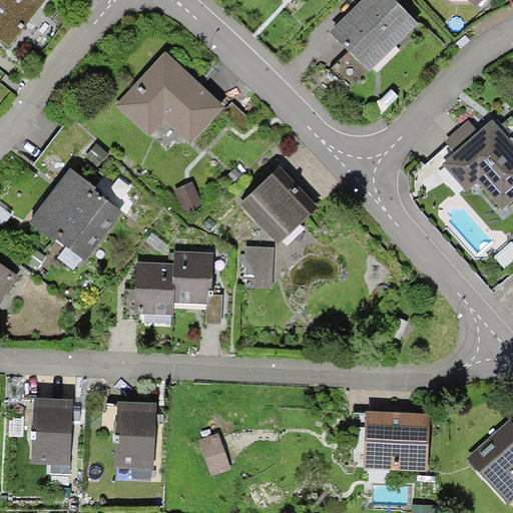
[(0,0),(0,37),(10,45),(45,0),(0,0)]
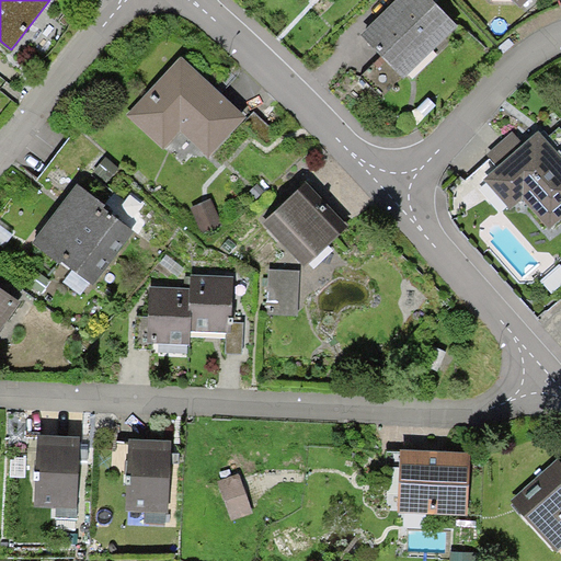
[(458,25),(433,0),(396,0),(361,34),(375,49),(381,56),(403,78),(458,25)]
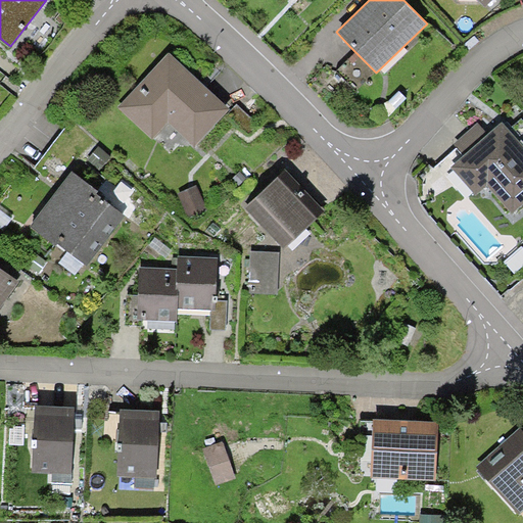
[(202,84),(169,52),(117,107),(152,140),(169,124),(195,146),(229,109),(202,84)]
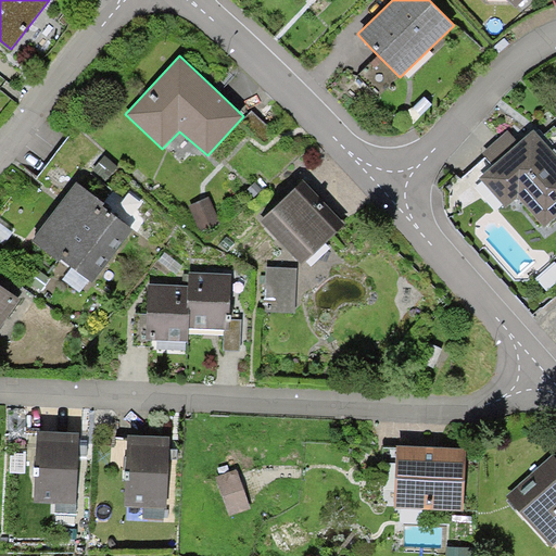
[(400,77),(378,55),(357,76),(379,98),(400,77)]
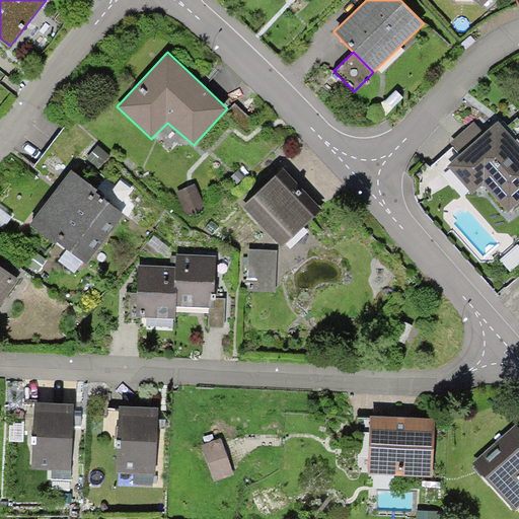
[(518,200),(518,144),(499,122),(484,134),(474,142),(461,154),(447,165),(472,195),(484,184),(507,211),(518,200)]
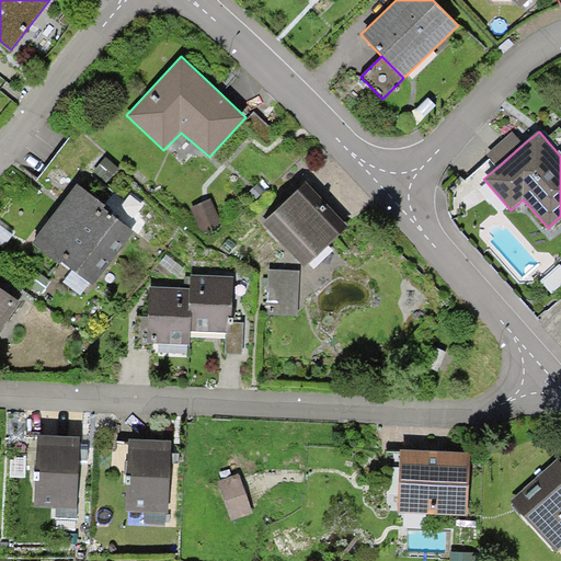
[(513,153),(523,145),(512,133),(488,155),(499,167),(513,153)]
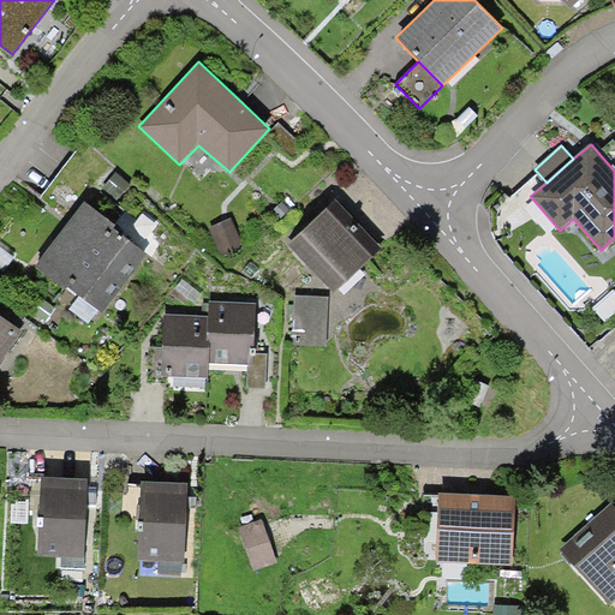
[(115,172),(102,186),(117,199),(130,185),(115,172)]
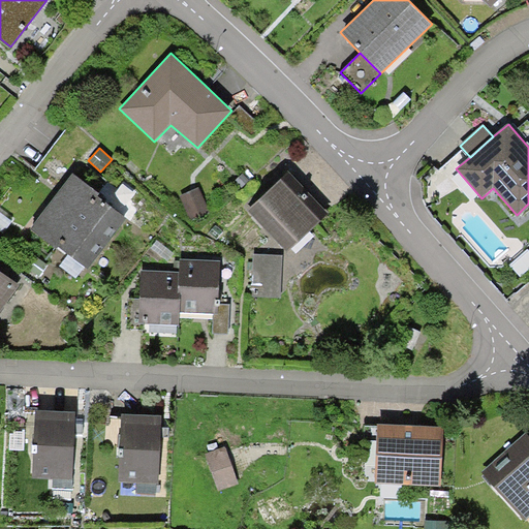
[(244,172),(237,180),(244,187),(252,179),(244,172)]
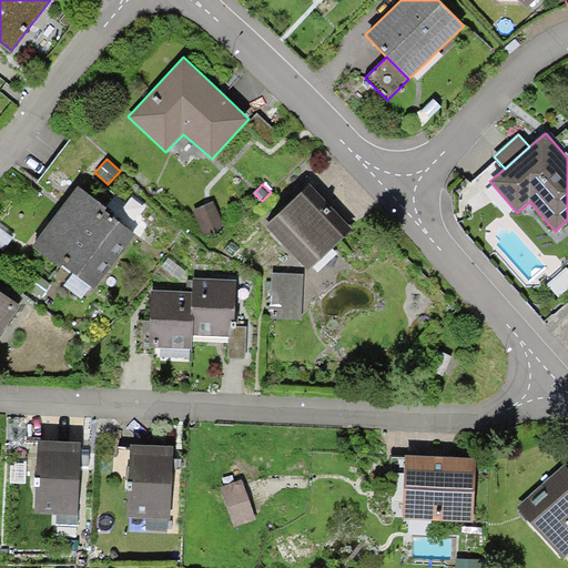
[(56,215),(117,260),(135,233),(104,211),(107,206),(78,185),(64,204),(56,215)]
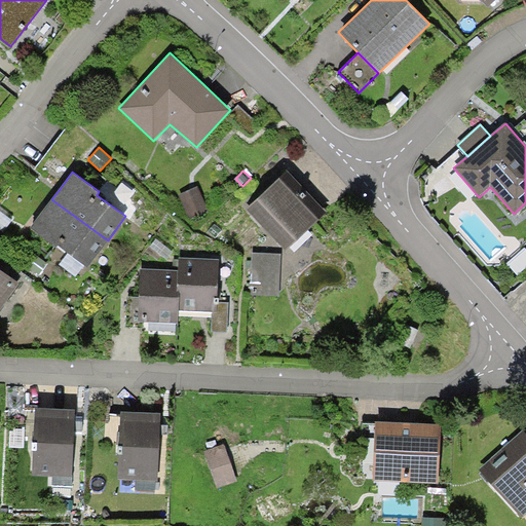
[(303,189),(287,172),(247,208),(286,250),(325,213),(303,189)]
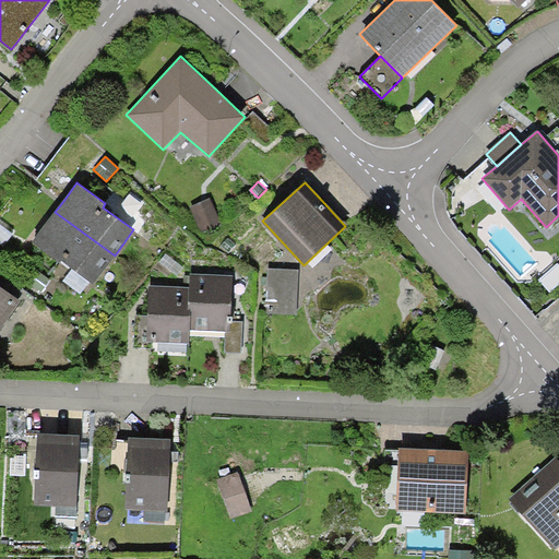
[(211,198),(190,205),(200,233),(221,225),(211,198)]
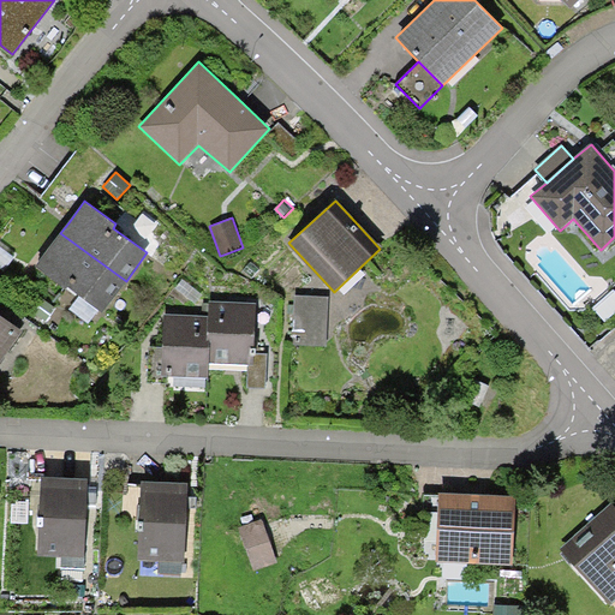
[(103,312),(126,281),(60,233),(48,249),(35,267),(66,290),(69,286),(103,312)]
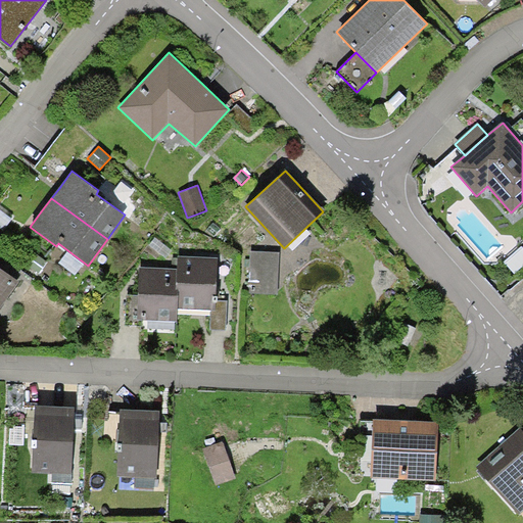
[(280,251),(251,250),(249,294),(279,294),(280,251)]
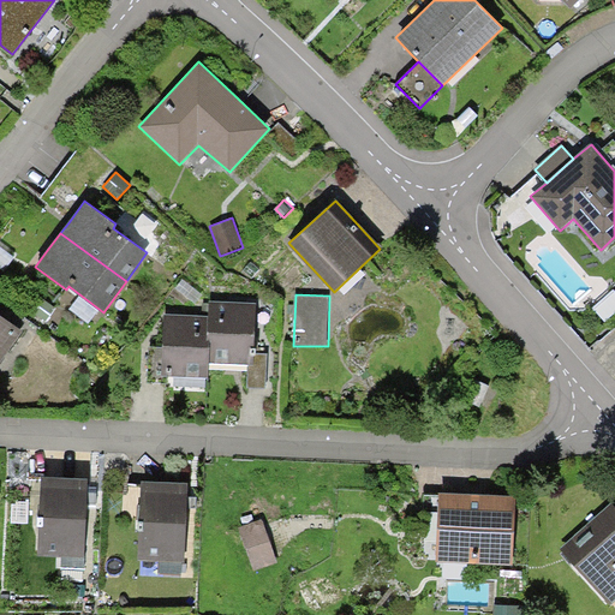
[(256,303),(209,300),(208,316),(207,341),(209,341),(209,363),(248,365),(250,365),(250,353),(254,353),(256,303)]
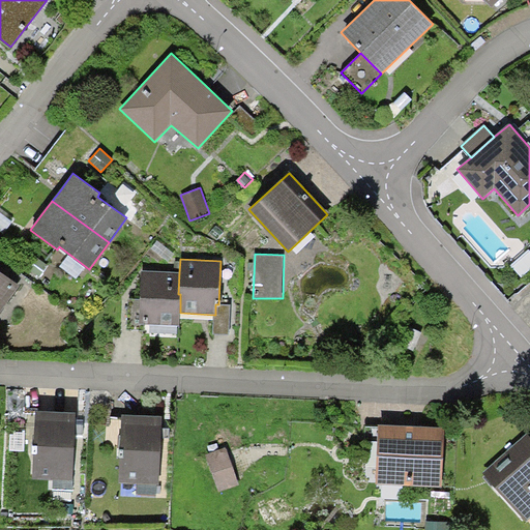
[(0,313),(20,286),(0,270),(0,313)]
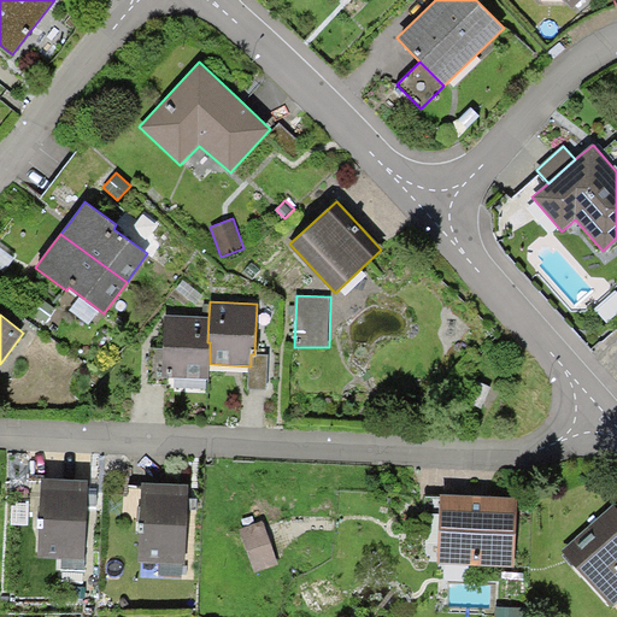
[(207,342),(209,317),(165,315),(162,377),(175,377),(206,378),(209,378),(209,370),(210,364),(210,342),(207,342)]
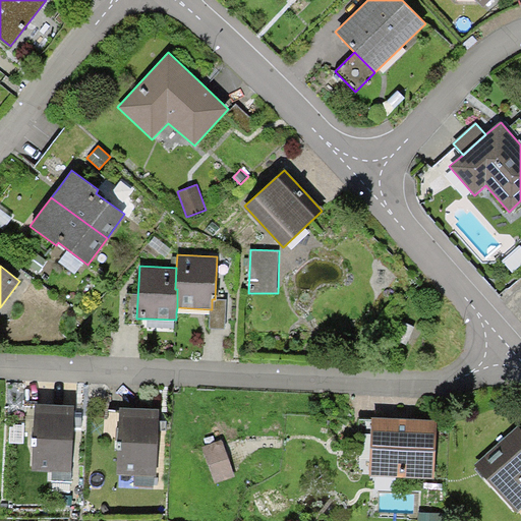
[(226,299),(215,299),(212,299),(212,309),(210,309),(210,314),(210,329),(225,329),(226,299)]
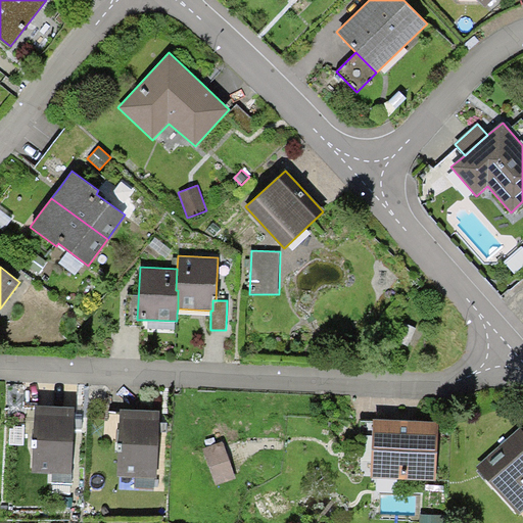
[(175,329),(175,321),(148,320),(147,328),(175,329)]
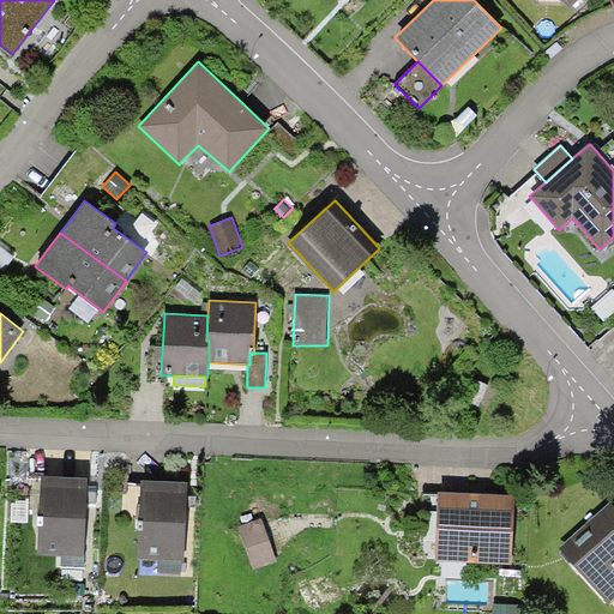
[(477,379),(467,401),(480,407),(491,385),(477,379)]
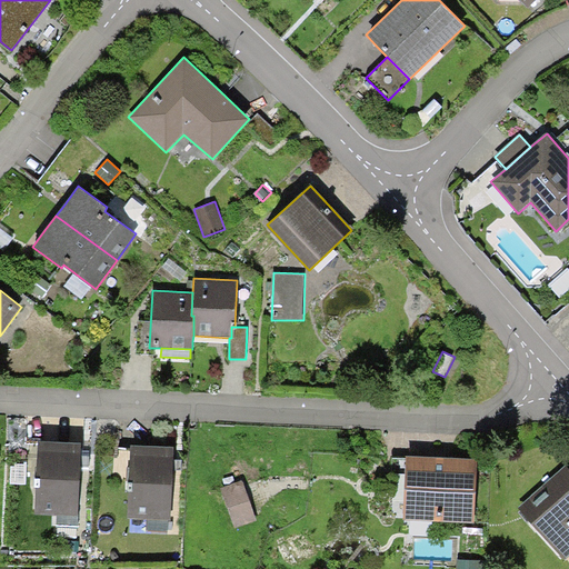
[(61,442),(38,441),(36,513),(78,515),(80,442),(61,442)]
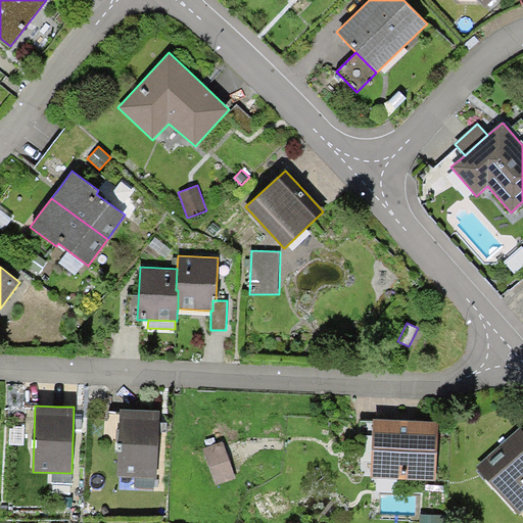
[(140,410),(120,409),(117,476),(157,478),(159,411),(140,410)]
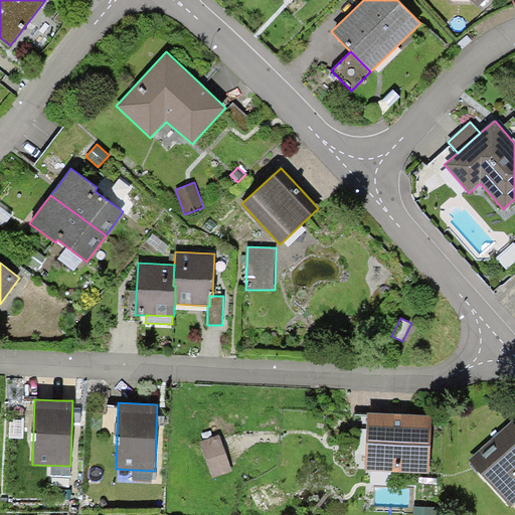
[(398,413),(367,412),(365,471),(430,474),(433,415),(398,413)]
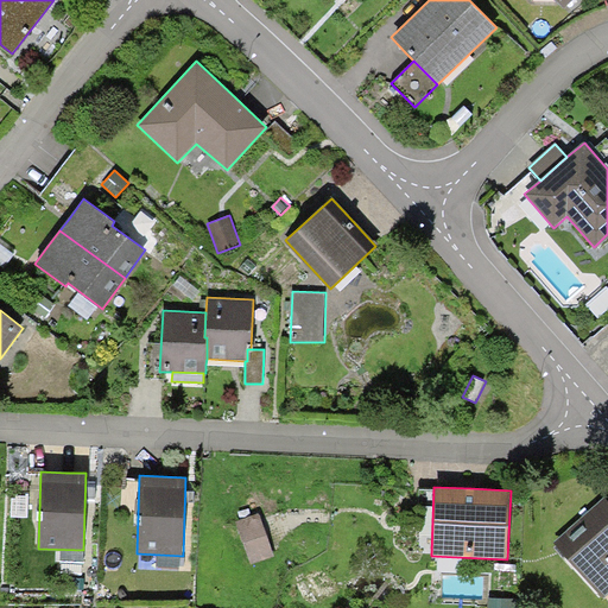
[(607,499),(605,496),(552,542),(603,599),(607,594),(607,499)]
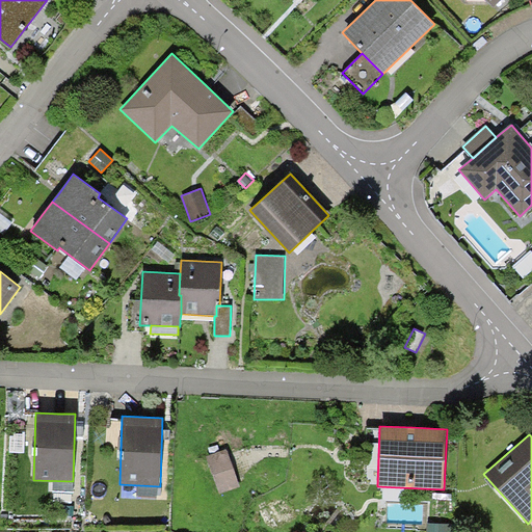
[(239,487),(225,449),(206,456),(220,495),(239,487)]
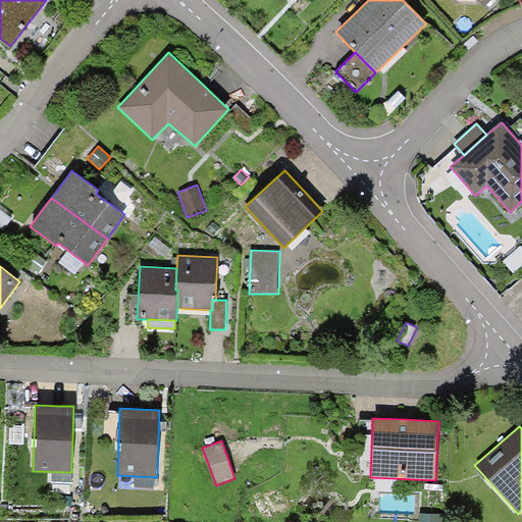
[(420,512),(419,521),(445,521),(446,514),(420,512)]
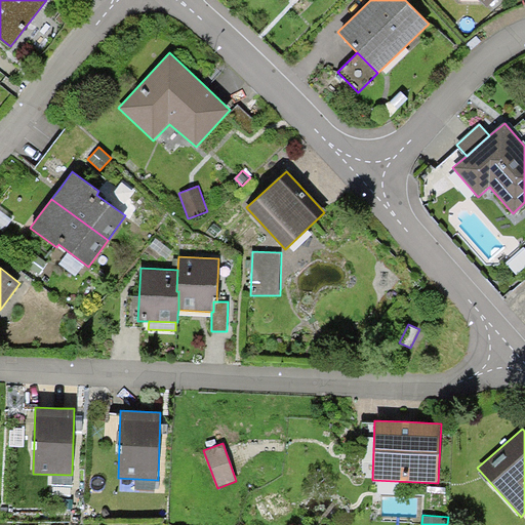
All buildings are outlined.
